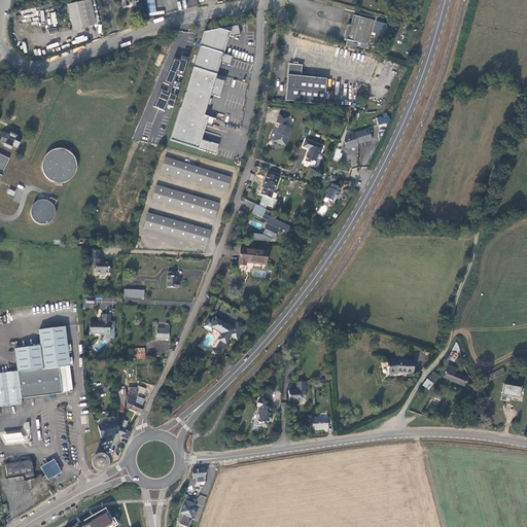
[(83,0),(67,4),(71,21),(80,19),(82,26),(96,23),(96,22),(91,0),(83,0)]
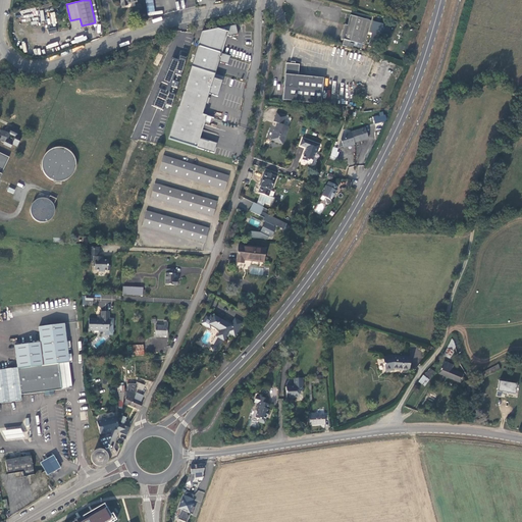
[(153,0),(145,0),(148,13),(155,11),(153,0)]
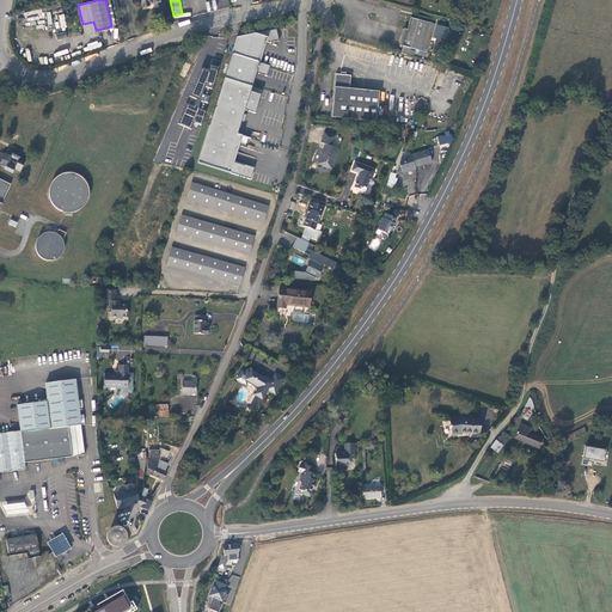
[(404,43),(401,42),(399,46),(403,47),(402,53),(408,55),(409,48),(418,50),(417,55),(423,56),(424,53),(427,53),(434,24),(410,18),(408,30),(404,43)]
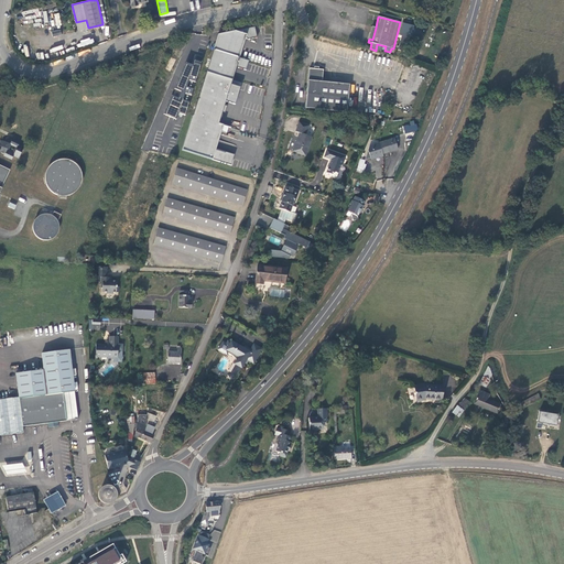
[(78,31),(88,28),(86,20),(76,22),(78,31)]
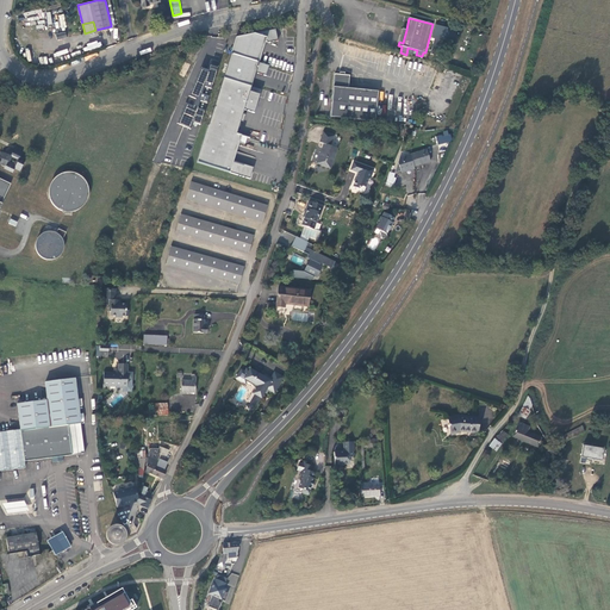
[(433,38),(435,39),(430,54),(439,56),(443,39),(453,42),(456,30),(436,25),(433,38)]
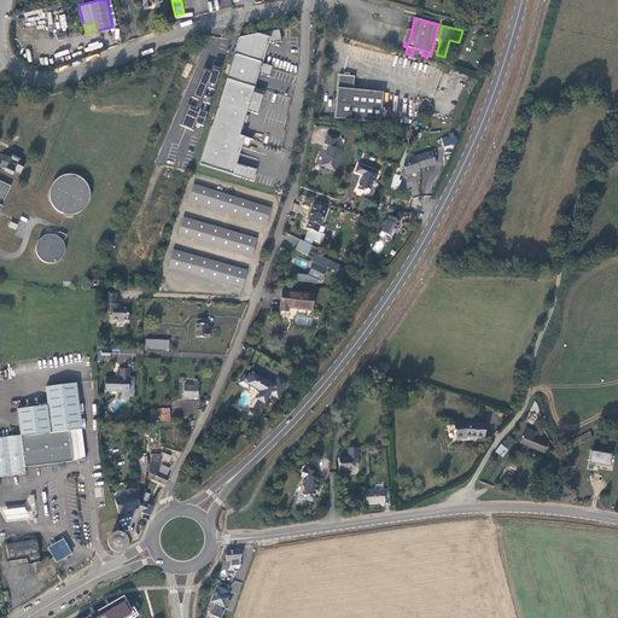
[(281,41),(279,29),(239,38),(234,54),(262,63),(269,41),(273,42),(281,41)]
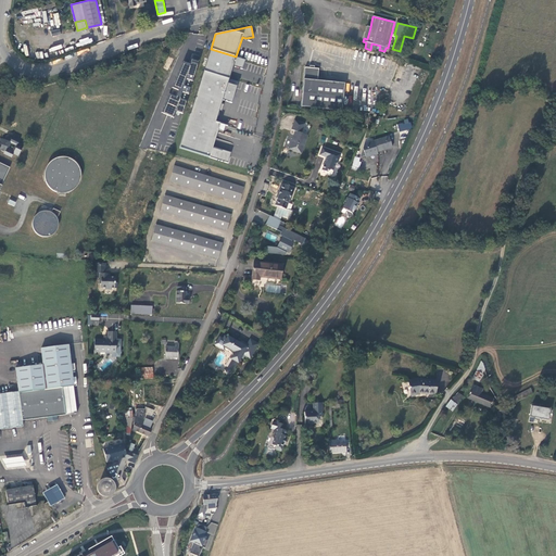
[(255,38),(252,50),(261,52),(265,36),(261,35),(260,39),(255,38)]
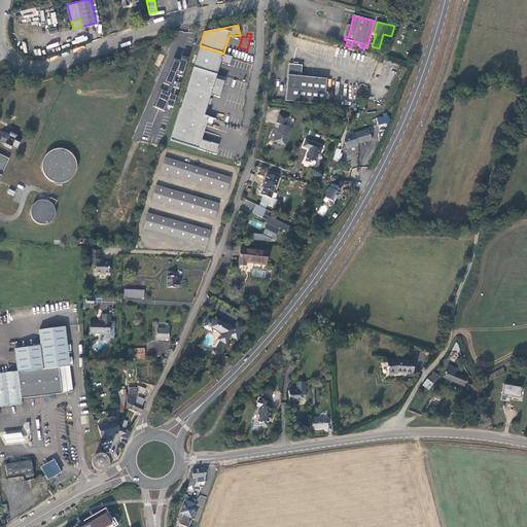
[(231,66),(233,57),(223,54),(200,46),(194,67),(217,74),(221,63),(231,66)]
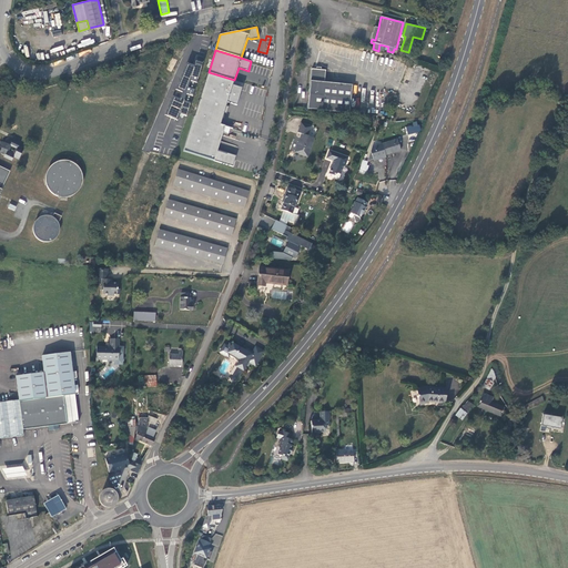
[(350,113),(352,84),(324,82),(326,70),(321,70),(322,68),(316,67),(316,69),(312,69),(307,109),(350,113)]
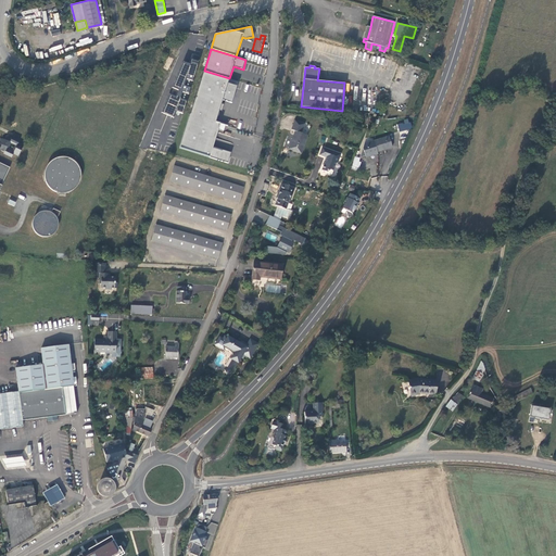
[(229,78),(204,71),(180,149),(228,163),(231,153),(223,150),(223,151),(213,149),(218,130),(220,124),(216,122),(223,100),(232,103),(238,86),(228,83),(229,78)]
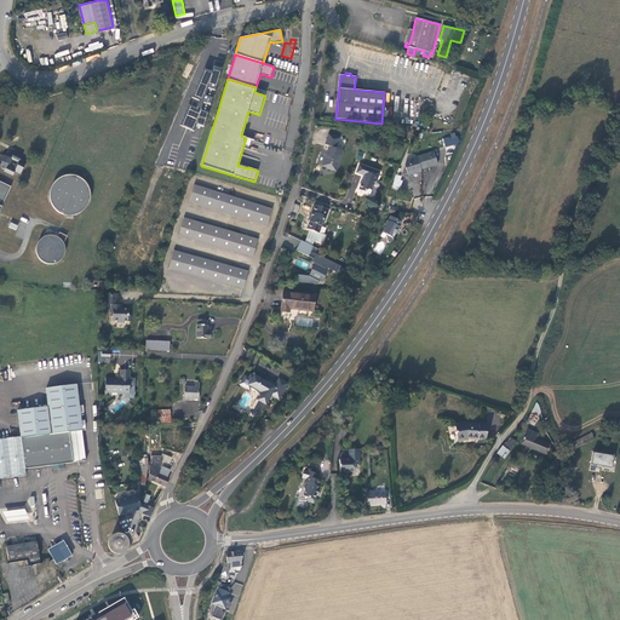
[(329,145),(322,166),(336,172),(344,151),(336,148),(339,138),(328,135),(325,144),(329,145)]
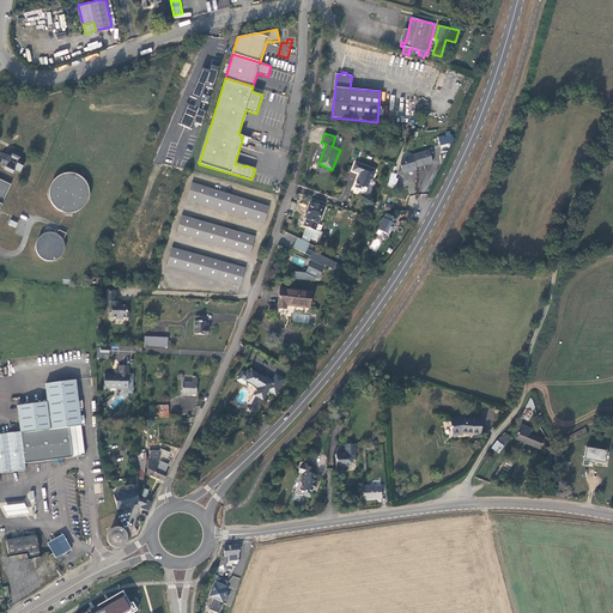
[(20,153),(22,150),(17,149),(16,151),(13,150),(13,151),(7,149),(5,155),(2,153),(0,157),(0,158),(2,159),(0,164),(0,165),(5,168),(5,169),(13,174),(14,169),(20,171),(26,161),(20,158),(23,155),(20,153)]
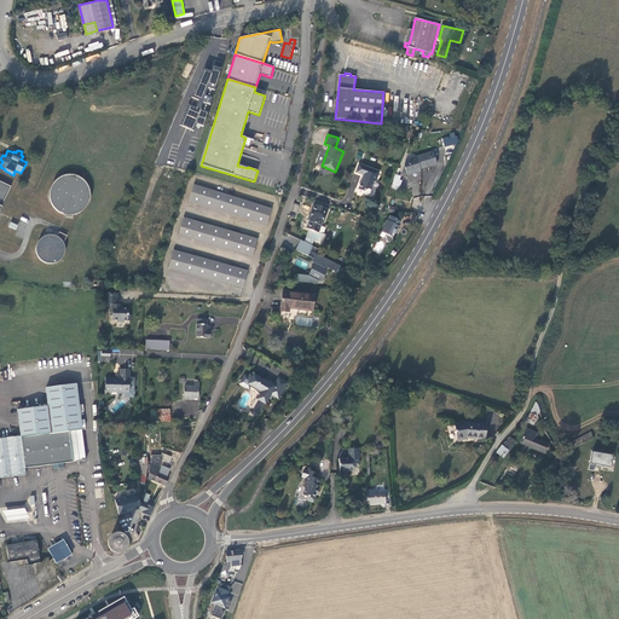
[(401,175),(406,173),(421,169),(437,163),(433,151),(416,157),(406,161),(401,175)]
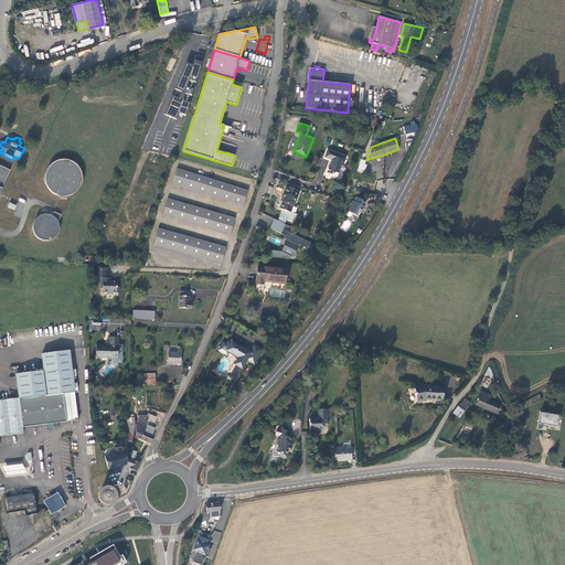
[(343,164),(344,161),(343,161),(345,157),(347,157),(328,150),(324,158),(332,160),(327,173),(332,176),(337,172),(339,173),(342,166),(343,164)]
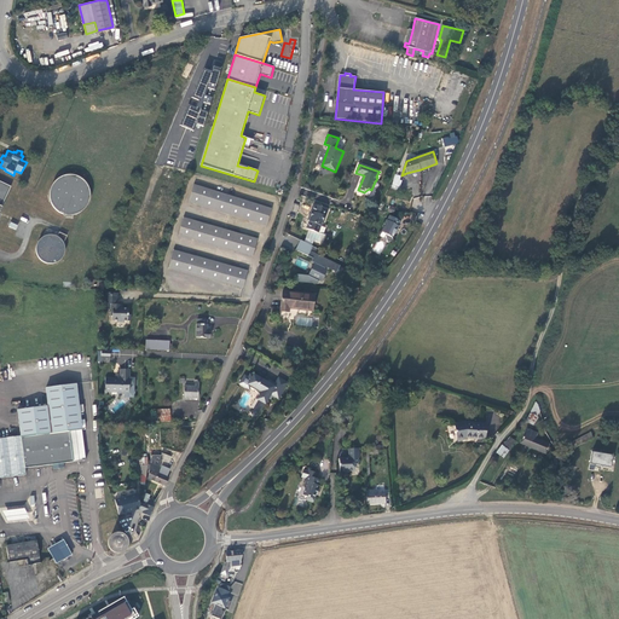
[(52,204),(52,206),(53,207),(55,209),(56,210),(58,212),(59,213),(61,214),(63,214),(63,218),(74,219),(74,215),(75,215),(77,214),(79,214),(80,213),(81,212),(82,210),(84,209),(85,208),(86,207),(87,206),(88,204),(88,203),(90,202),(90,201),(90,198),(91,197),(91,195),(90,194),(90,191),(90,190),(90,189),(88,187),(87,185),(87,184),(86,183),(85,181),(85,180),(84,180),(82,179),(81,178),(80,178),(79,177),(76,175),(75,175),(74,175),(73,175),(70,174),(69,175),(67,175),(65,175),(64,175),(63,175),(62,177),(61,178),(58,178),(57,179),(56,180),(55,183),(53,184),(52,185),(51,187),(51,189),(50,190),(50,192),(50,194),(50,195),(50,197),(50,200),(51,201),(51,203),(52,204)]
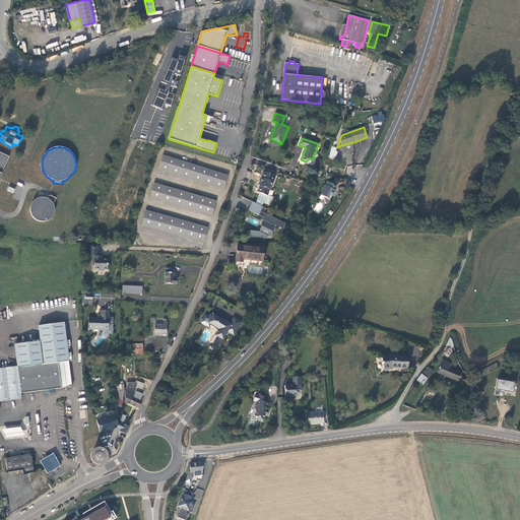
[(0,177),(8,155),(0,151),(0,177)]
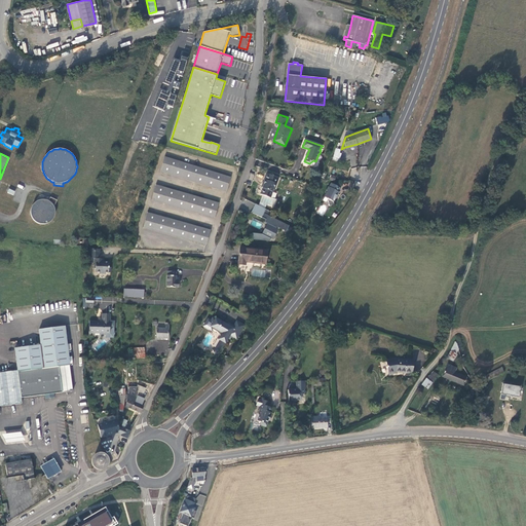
[(164,156),(160,172),(226,192),(231,177),(164,156)]
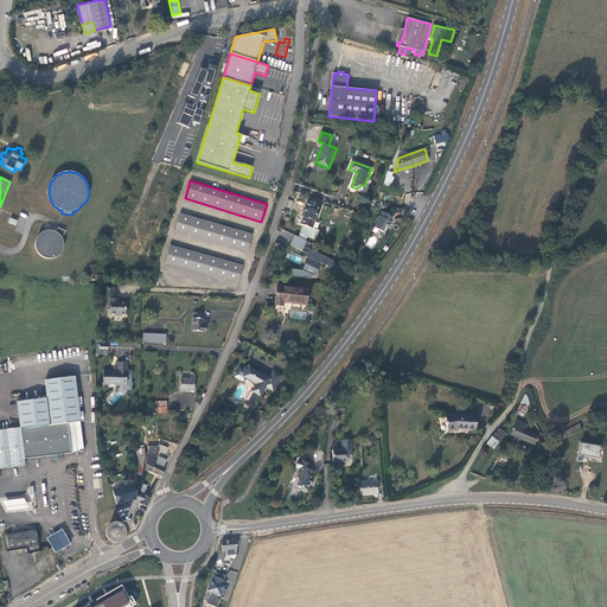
[(300,224),(302,224),(312,228),(315,219),(318,219),(320,212),(323,205),(307,200),(302,212),(305,212),(302,217),(300,224)]
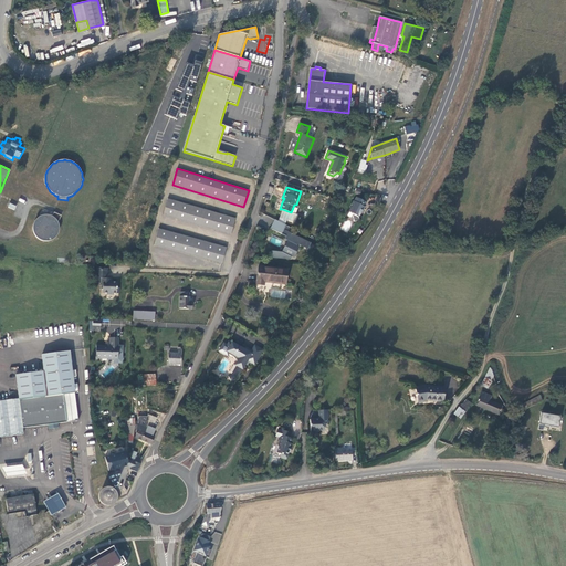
[(355,201),(354,201),(352,205),(353,207),(349,212),(354,215),(353,216),(355,221),(359,220),(359,217),(363,211),(365,207),(364,207),(366,202),(357,197),(355,201)]
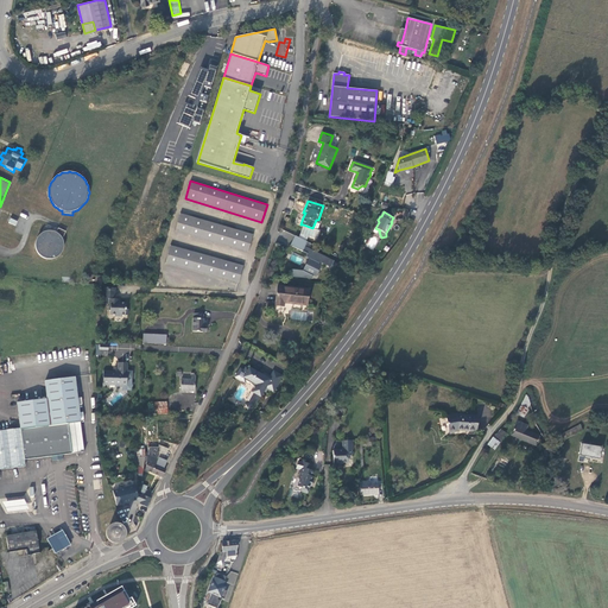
[(181,214),(175,230),(248,252),(253,235),(181,214)]
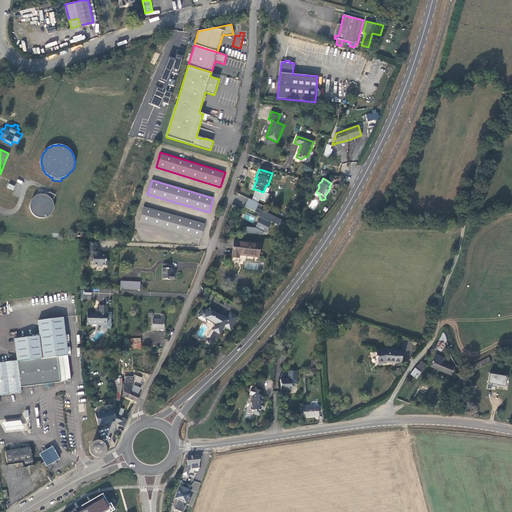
[(263,192),(255,189),(253,197),(265,202),(268,194),(263,192)]
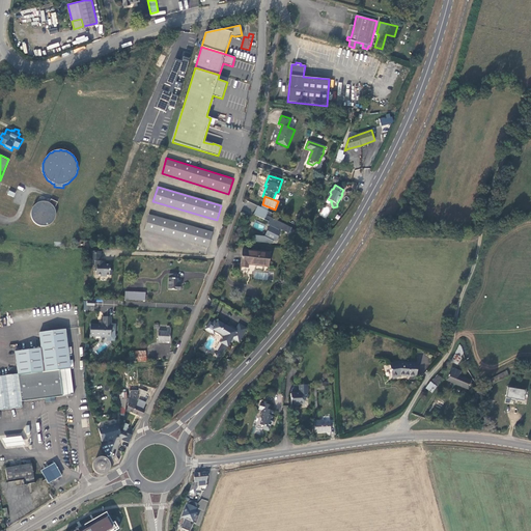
[(55,219),(55,218),(56,216),(56,215),(56,213),(56,212),(55,211),(55,208),(57,202),(51,199),(49,203),(49,202),(48,202),(47,202),(46,201),(45,201),(44,201),(43,201),(42,201),(40,202),(39,202),(38,202),(37,203),(36,203),(35,204),(34,205),(33,206),(32,207),(32,208),(31,210),(31,211),(31,212),(31,213),(31,214),(31,215),(31,216),(31,217),(31,219),(32,219),(32,220),(33,221),(34,223),(35,223),(36,224),(37,225),(39,225),(40,226),(42,226),(43,226),(44,226),(45,226),(47,226),(48,225),(49,225),(50,224),(51,224),(52,223),(53,221),(54,220),(55,219)]
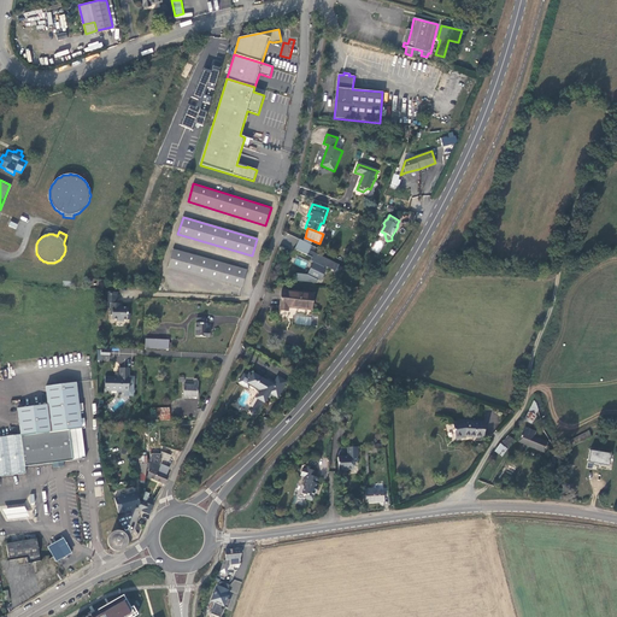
[(336,270),(339,265),(339,264),(310,250),(312,246),(299,239),(295,248),(312,258),(310,260),(316,264),(310,276),(307,275),(297,274),(295,281),(316,282),(324,266),(335,271),(336,270)]
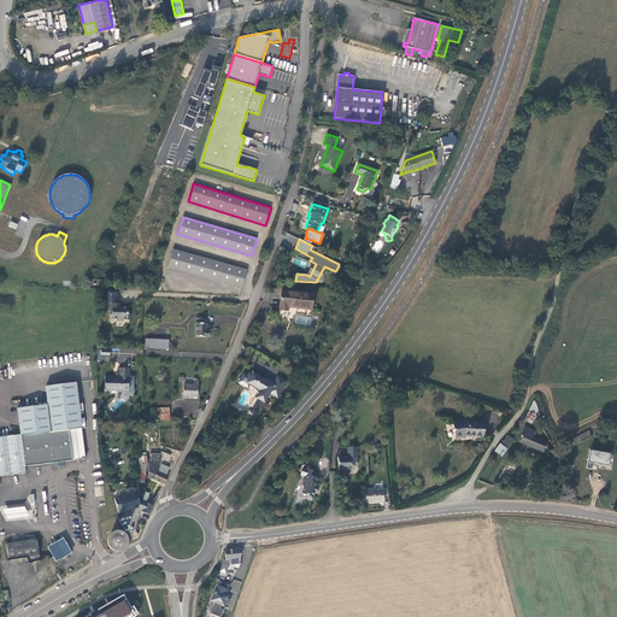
[(247,270),(172,250),(168,266),(242,287),(247,270)]
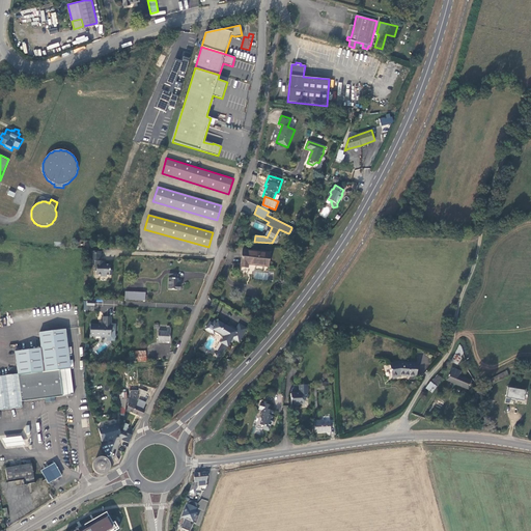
[(298,215),(296,220),(301,223),(304,218),(298,215)]
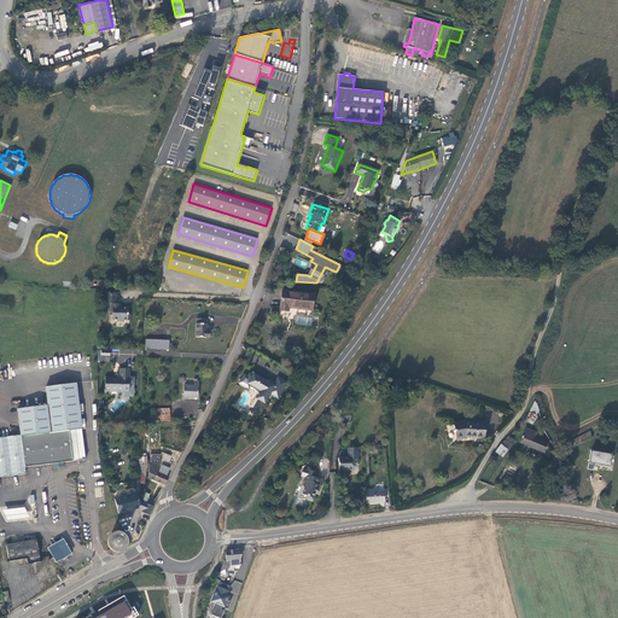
[(314,295),(283,291),(280,310),(289,312),(289,308),(313,310),(314,295)]
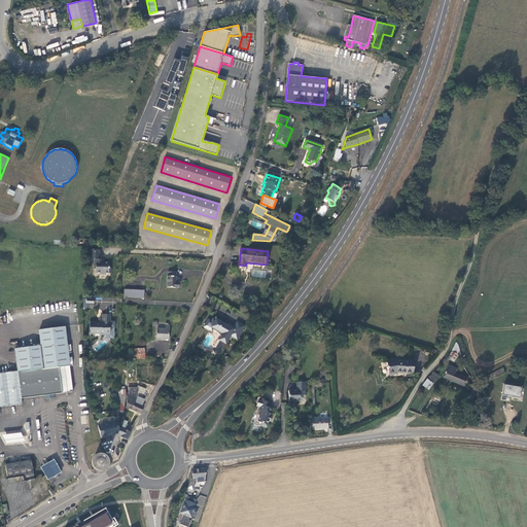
[(100,262),(100,259),(100,249),(90,249),(89,264),(94,264),(94,269),(96,269),(96,273),(99,273),(99,274),(106,274),(106,273),(110,273),(111,268),(109,268),(109,262),(104,262),(100,262)]
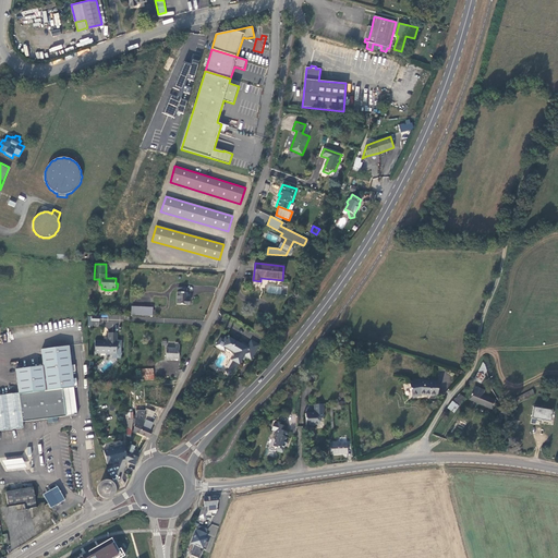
[(178,288),(178,292),(177,292),(177,304),(189,305),(190,299),(186,299),(187,292),(186,292),(186,288),(178,288)]
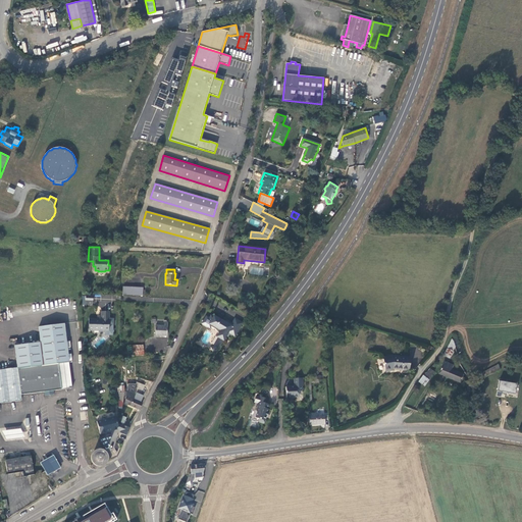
[(122,286),(122,295),(143,296),(143,288),(122,286)]
